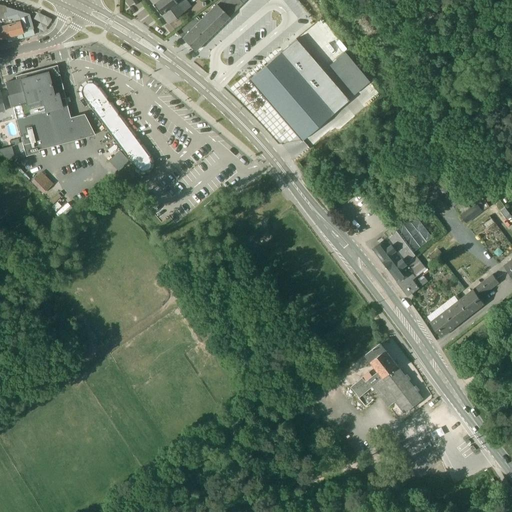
[(168,0),(150,0),(153,4),(152,4),(156,10),(168,0)]
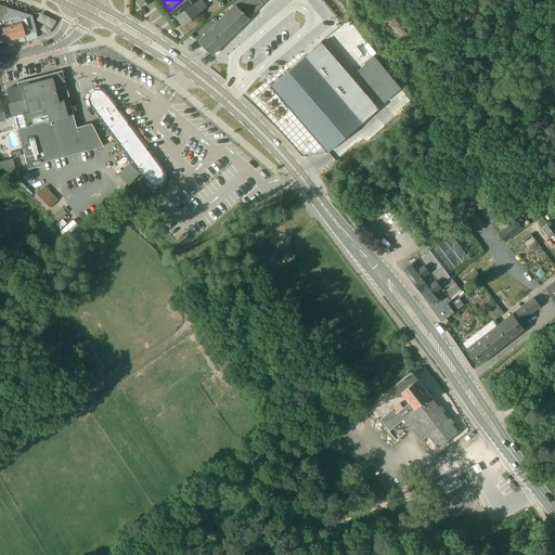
[(182,0),(169,11),(173,16),(175,15),(182,25),(205,8),(199,0),(182,0)]
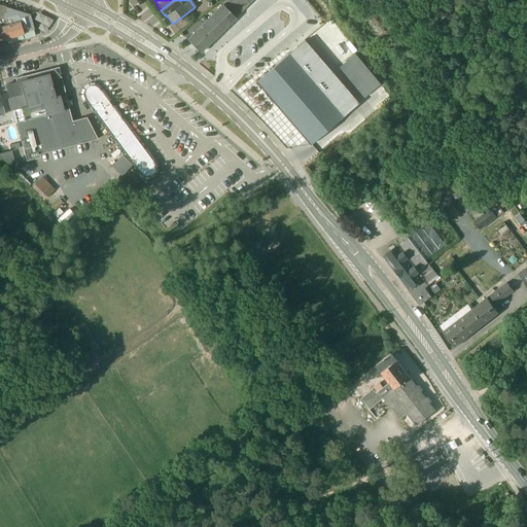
[(250,3),(253,0),(226,0),(187,39),(201,53),(250,3)]
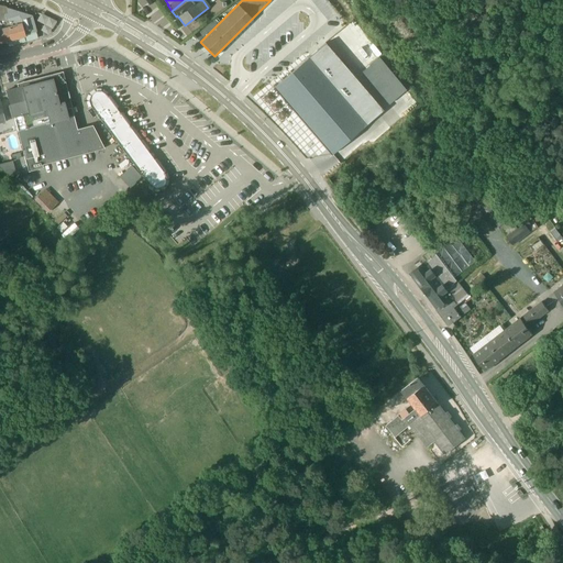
[(0,42),(24,35),(19,15),(6,19),(4,14),(9,13),(7,7),(0,4),(0,42)]
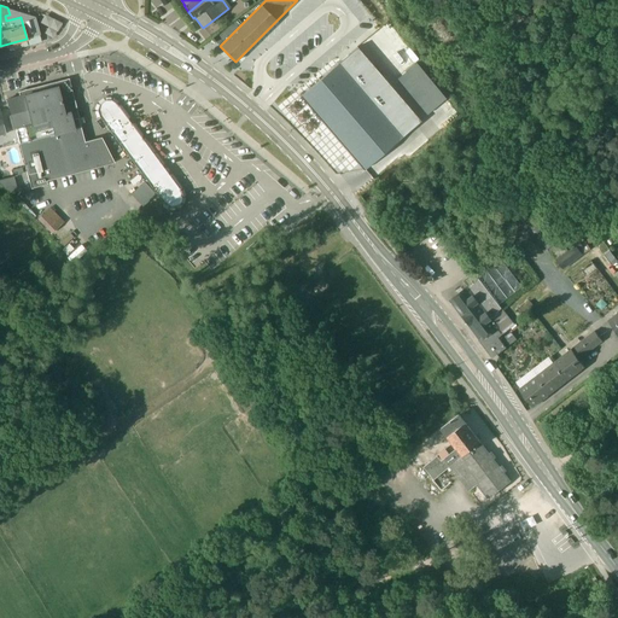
[(357,48),(348,57),(315,18),(297,34),(320,62),(287,89),(302,106),(307,101),(365,169),(420,121),(357,48)]
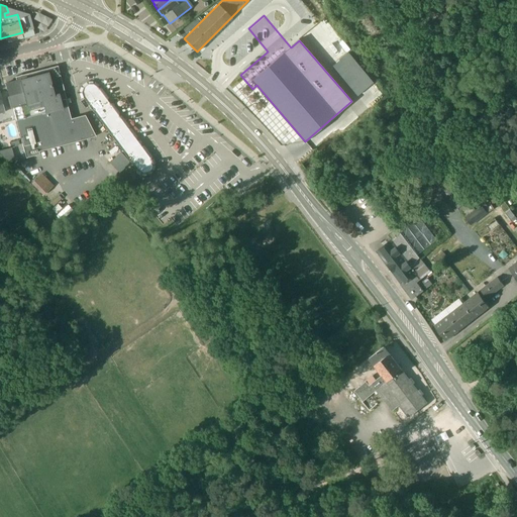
[(347,53),(331,66),(356,96),(373,83),(347,53)]
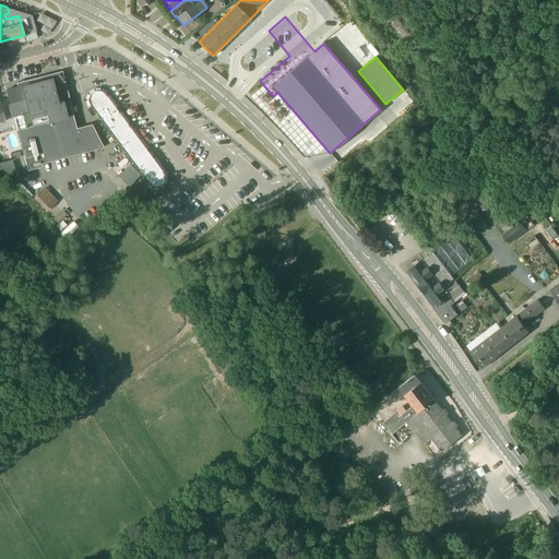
[(59,85),(57,76),(7,90),(13,119),(14,119),(28,170),(43,166),(42,164),(104,147),(92,125),(76,129),(73,116),(68,117),(63,102),(67,100),(62,84),(59,85)]
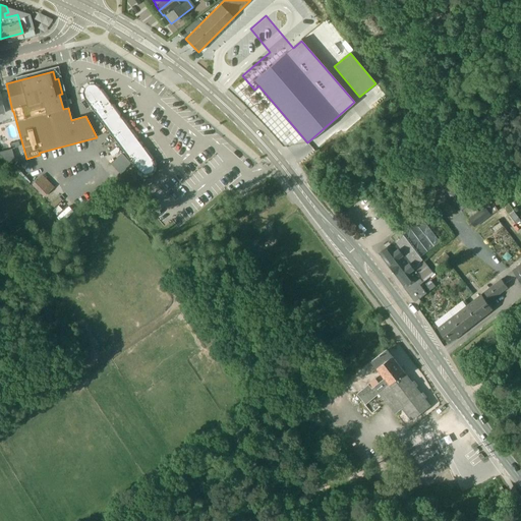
[(89,84),(83,89),(82,94),(83,99),(120,148),(137,172),(142,175),(148,175),(153,171),(154,166),(153,161),(99,88),(94,84),(89,84)]
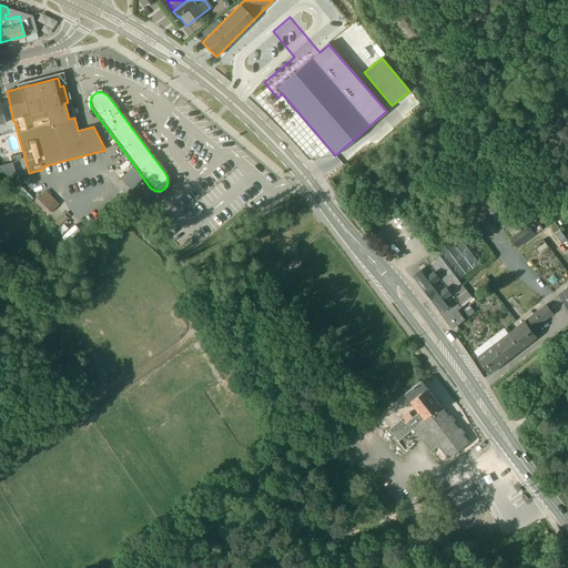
[(0,169),(3,179),(17,174),(12,161),(0,164),(0,169)]
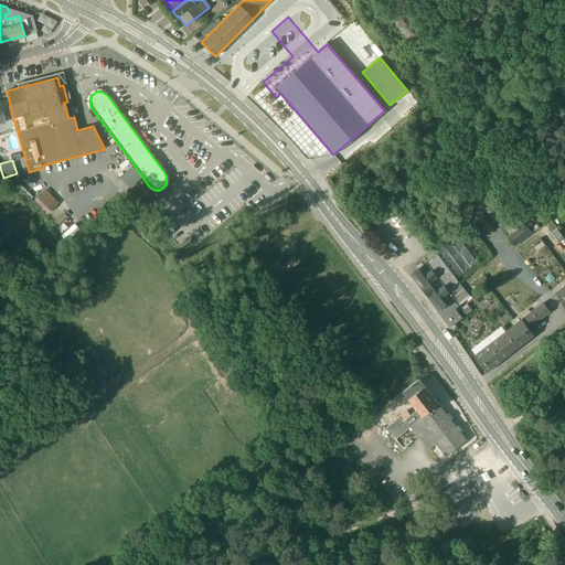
[(45,189),(34,200),(48,214),(59,203),(45,189)]
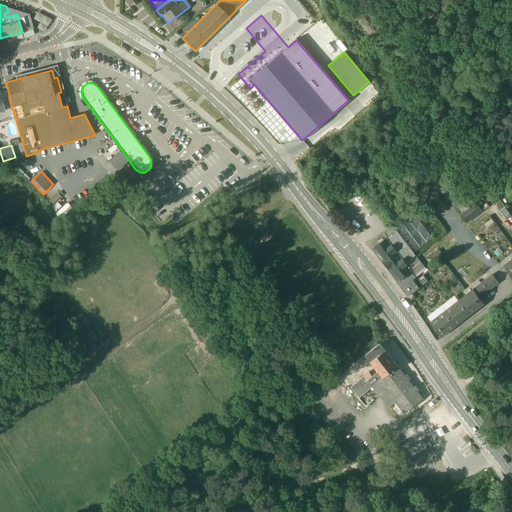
[(427,175),(421,179),(426,188),(432,185),(427,175)]
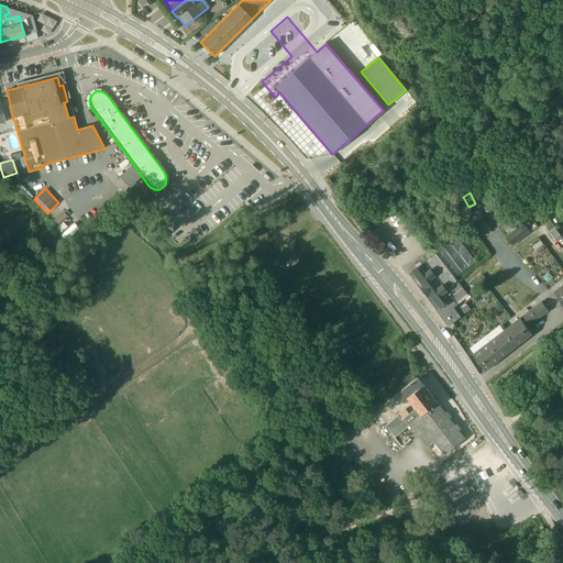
[(468,207),(463,197),(457,200),(464,211),(470,208),(468,207)]
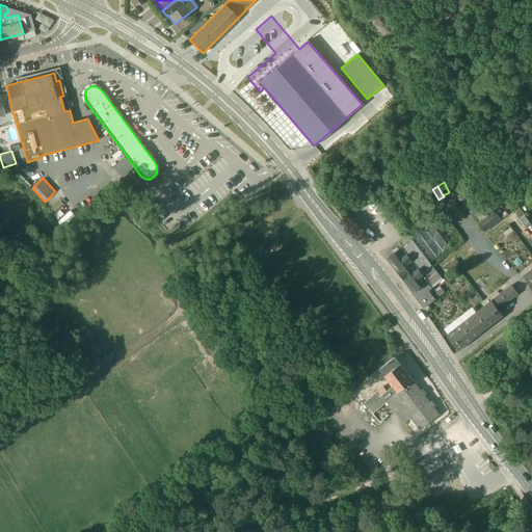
[(479,209),(466,192),(458,198),(472,215),(479,209)]
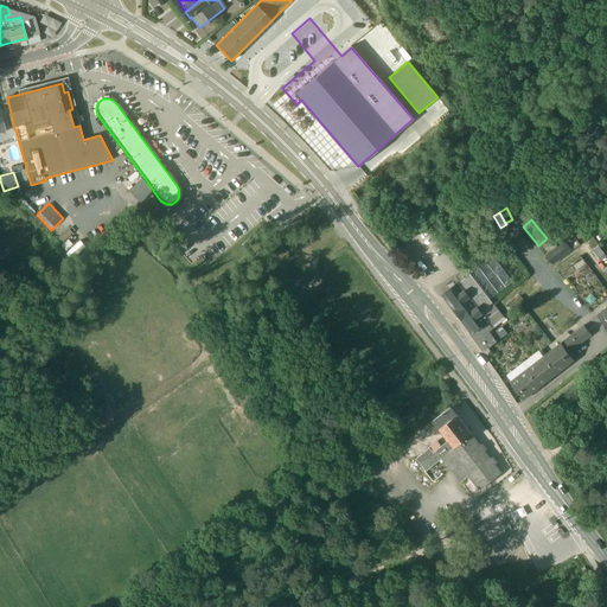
[(606,231),(598,219),(587,228),(599,241),(606,234),(606,231)]
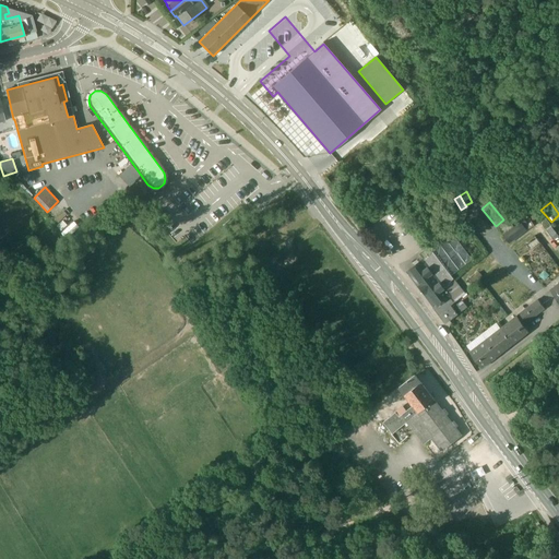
[(521,223),(503,236),(509,244),(526,230),(521,223)]
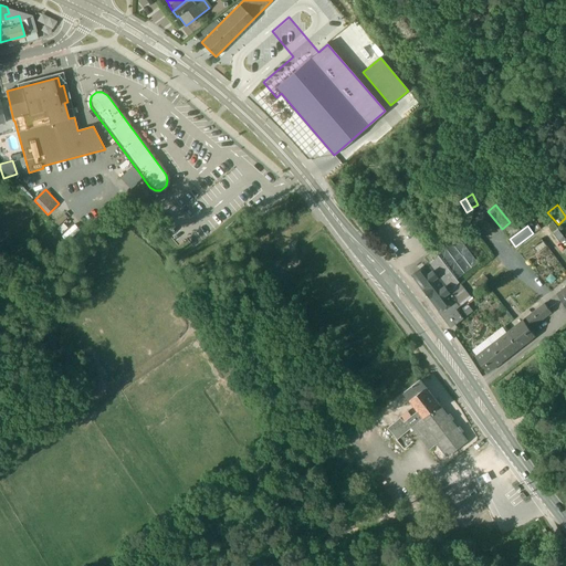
[(558,230),(553,233),(561,243),(565,240),(558,230)]
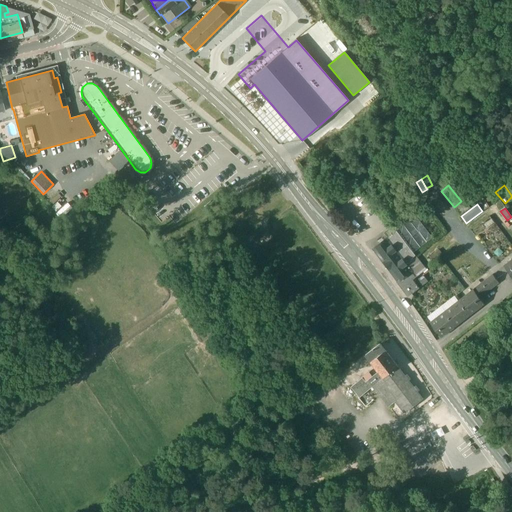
[(397,230),(387,238),(405,261),(415,254),(397,230)]
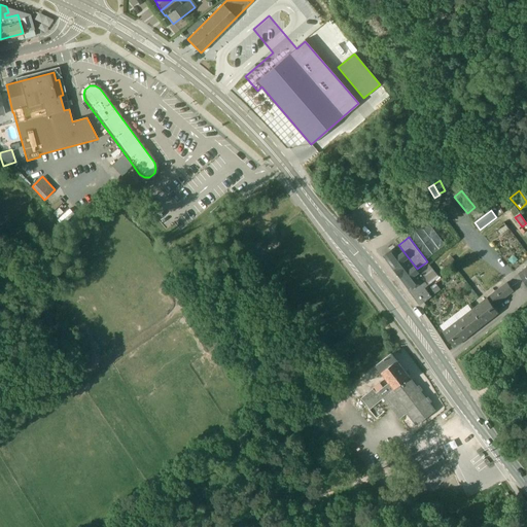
[(417,269),(398,245),(384,255),(414,293),(416,292),(423,302),(431,296),(425,288),(427,286),(425,285),(426,284),(424,280),(425,279),(417,269)]
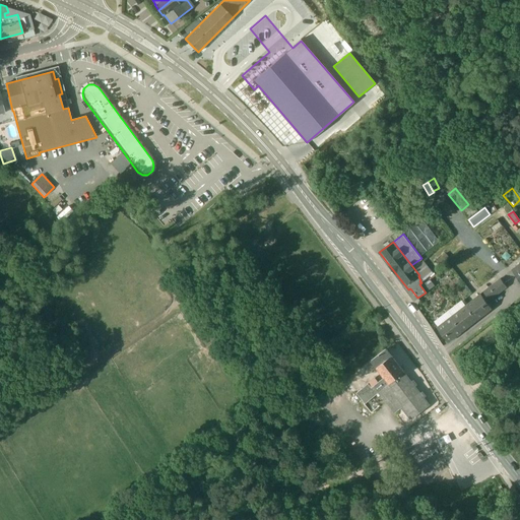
[(445,254),(437,261),(441,266),(449,259),(445,254)]
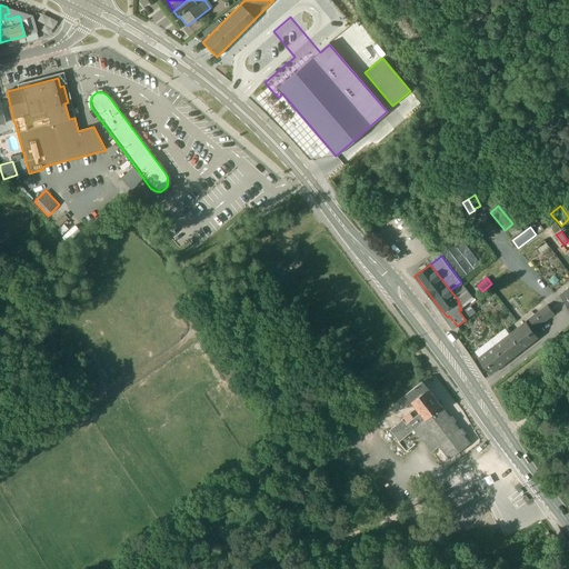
[(548,305),(526,321),(533,330),(555,313),(548,305)]
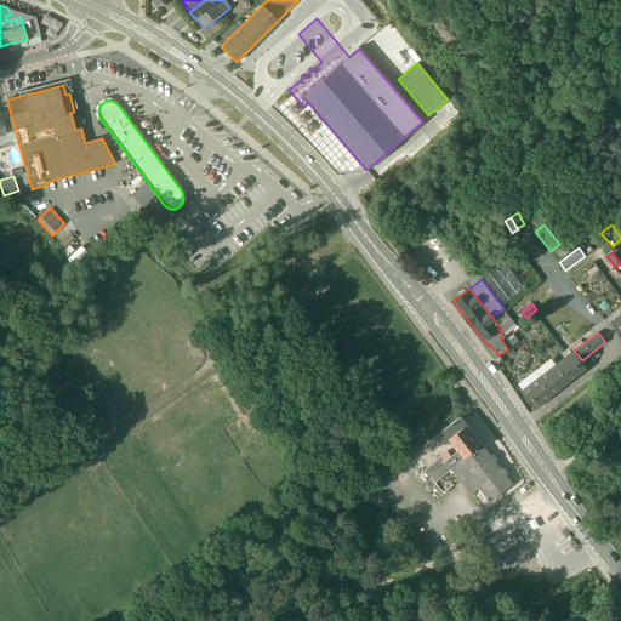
[(574,351),(557,365),(570,382),(587,369),(582,360),(574,351)]
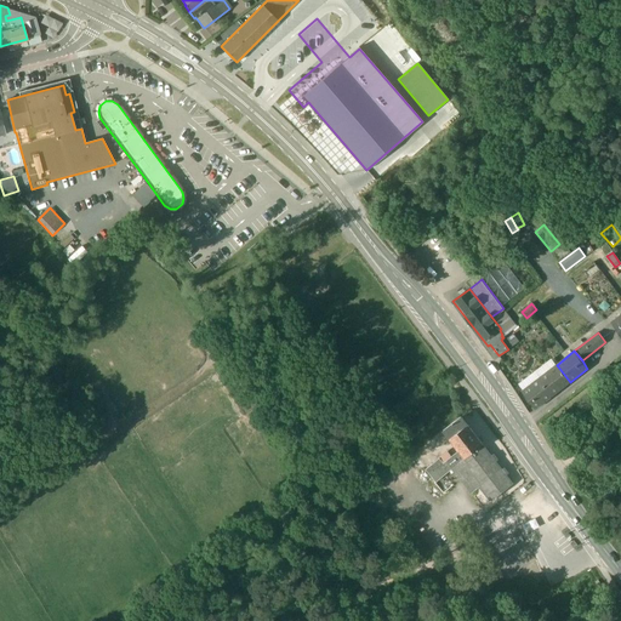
[(557,365),(540,377),(553,396),(570,382),(557,365)]
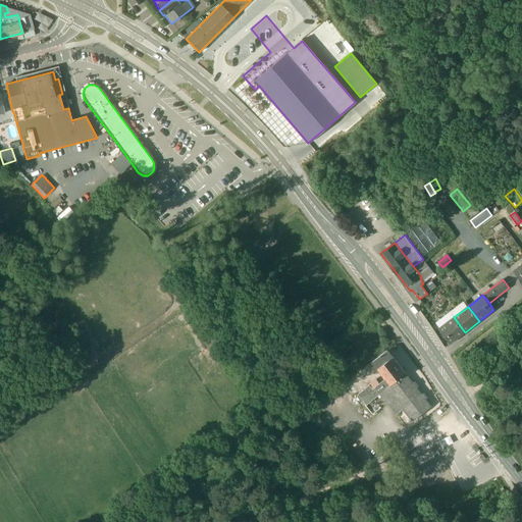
[(454,317),(438,329),(450,344),(465,332),(454,317)]
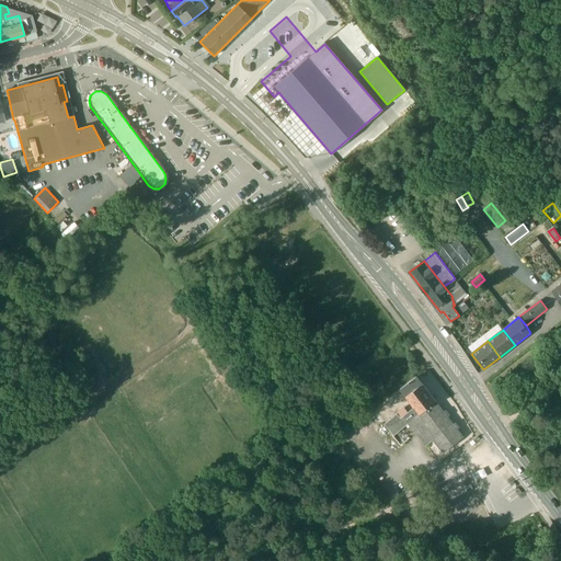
[(436,401),(416,377),(401,389),(415,407),(421,413),(436,401)]
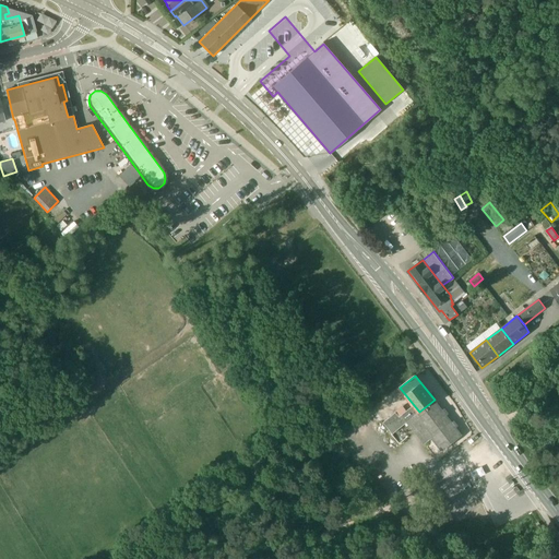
[(442,411),(435,400),(419,412),(407,421),(425,443),(431,438),(442,451),(462,436),(455,427),(458,426),(454,421),(452,423),(445,415),(448,414),(444,409),(442,411)]
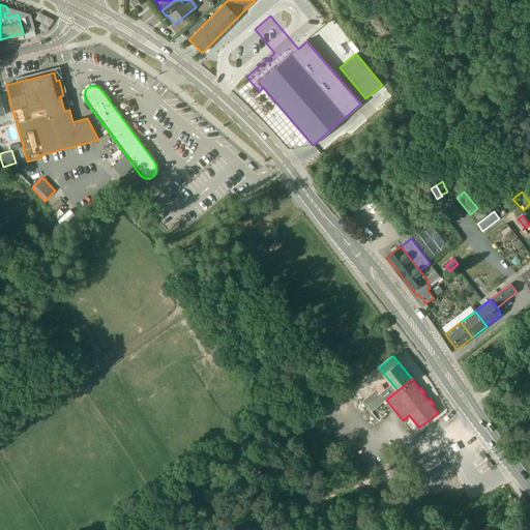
[(385,390),(381,386),(370,395),(378,407),(386,400),(398,390),(392,384),(385,390)]
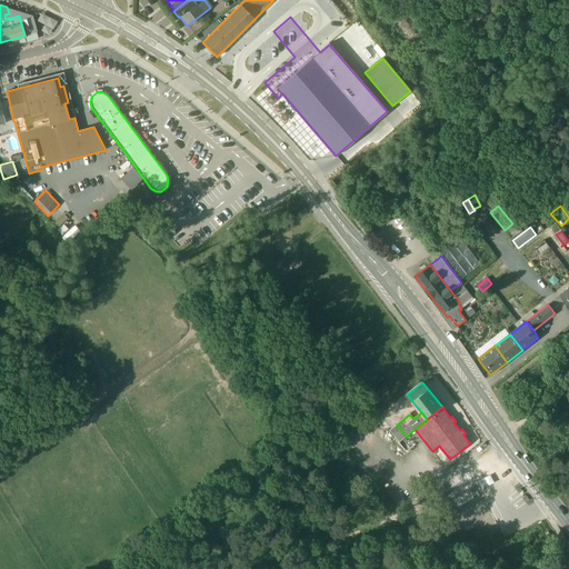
[(406,437),(397,425),(390,430),(400,441),(406,437)]
